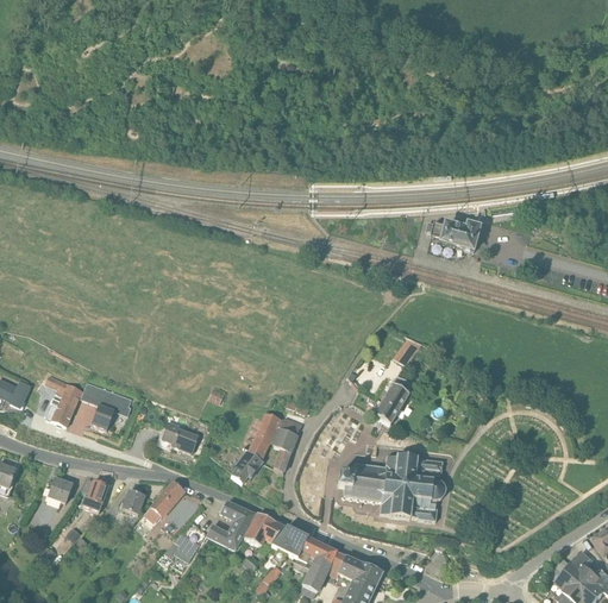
[(428,223),(478,237),(482,224),(470,221),(469,226),(449,220),(447,223),(436,220),(434,221),(430,220),(428,223)]
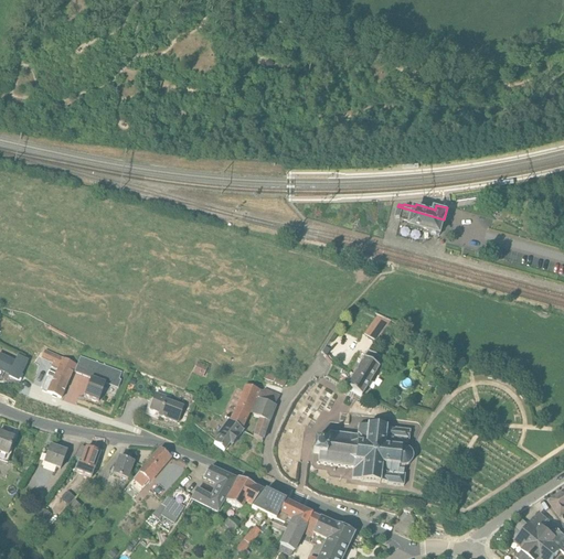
[(440,230),(444,219),(397,206),(396,212),(401,214),(401,215),(412,218),(412,221),(428,226),(428,227),(429,229),(432,230),(437,232),(440,230)]
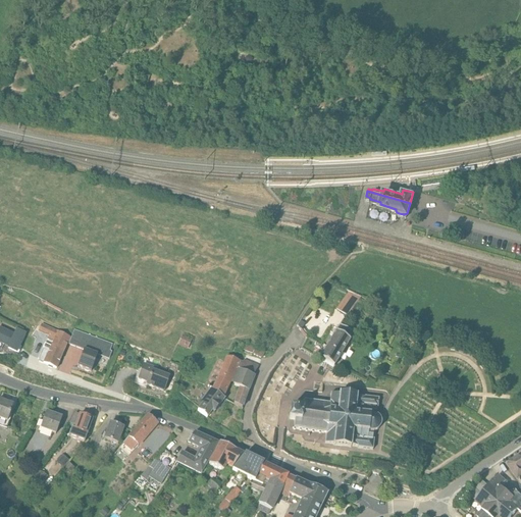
[(348,312),(361,294),(362,294),(353,289),(340,307),(348,312)]
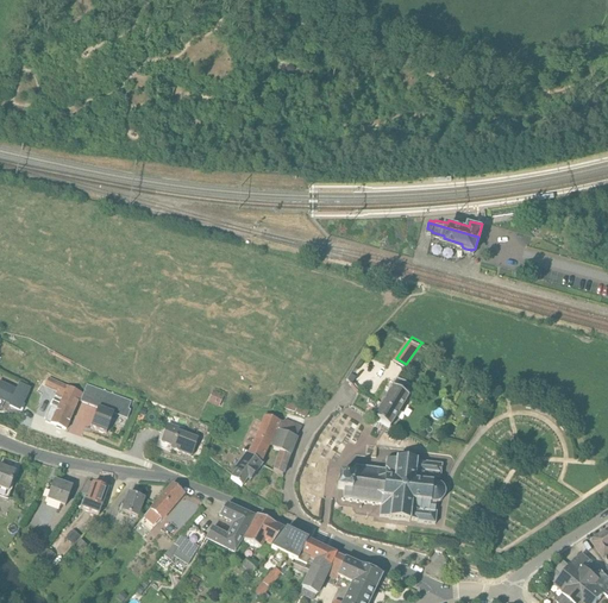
[(62,394),(51,419),(57,421),(57,422),(62,425),(62,422),(67,425),(82,388),(68,382),(69,381),(50,372),(45,381),(57,387),(56,390),(62,394)]
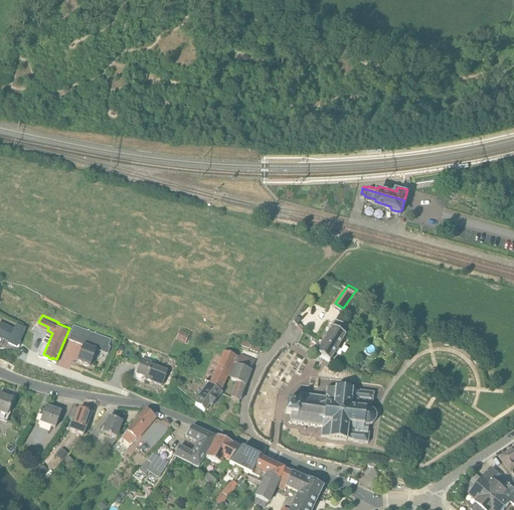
[(316,350),(330,358),(351,325),(336,316),(316,350)]
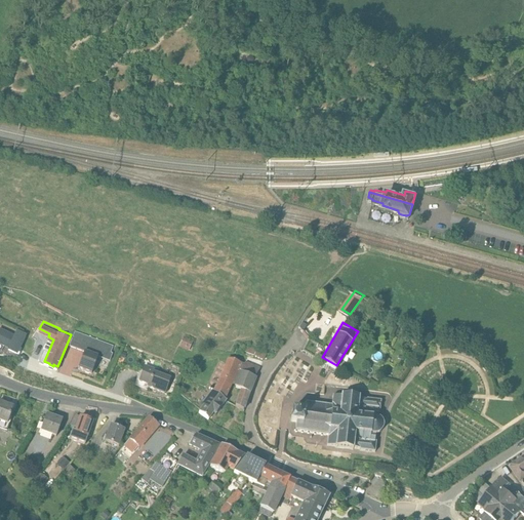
[(9,346),(19,351),(23,345),(19,344),(26,330),(18,326),(16,330),(1,323),(0,324),(0,338),(5,342),(5,341),(10,343),(9,346)]
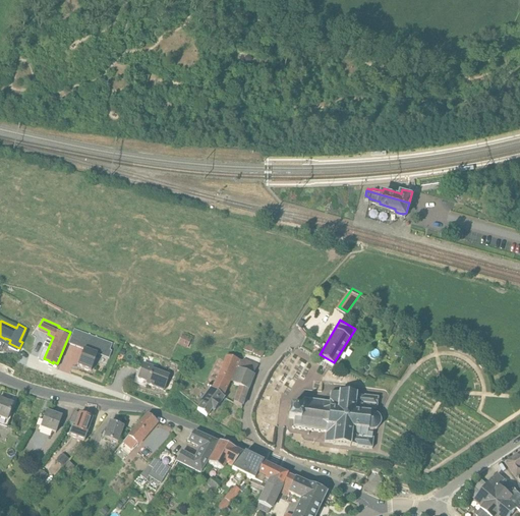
[(84,345),(78,361),(84,364),(85,365),(89,366),(90,365),(92,366),(101,343),(104,344),(106,340),(76,329),(72,340),(84,345)]
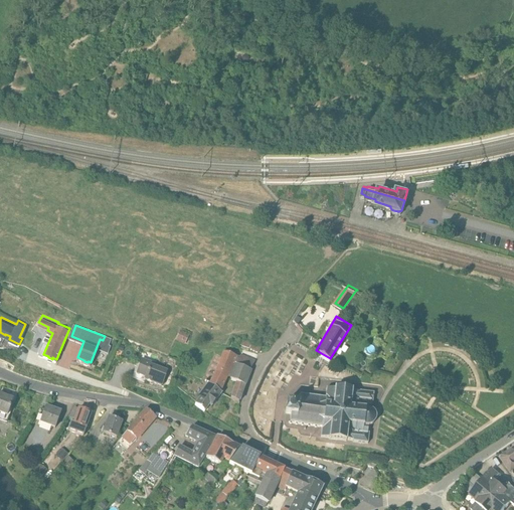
[(185,334),(182,332),(179,331),(176,336),(183,339),(185,334)]
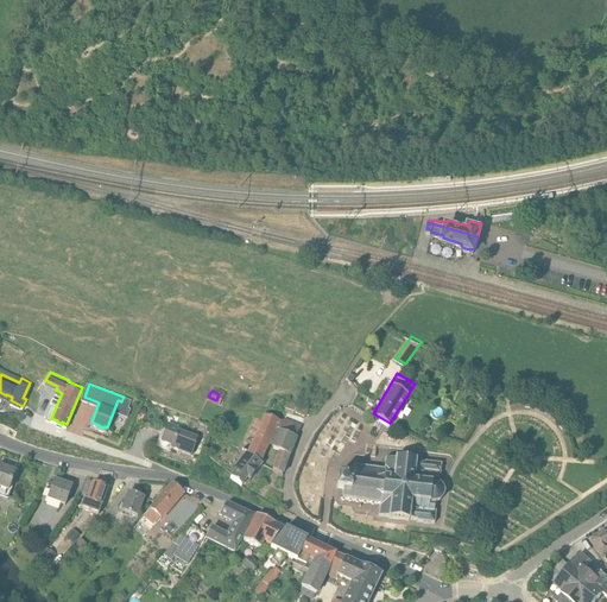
[(310,404),(299,398),(296,406),(305,412),(310,404)]
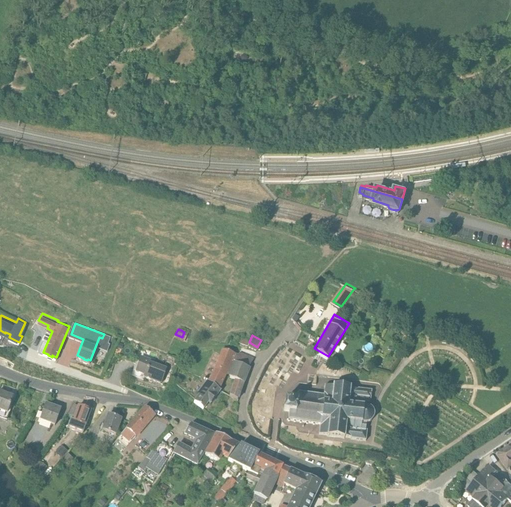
[(220,385),(232,358),(235,350),(224,345),(210,377),(208,376),(197,389),(200,391),(194,398),(204,405),(209,399),(211,400),(221,387),(220,385)]
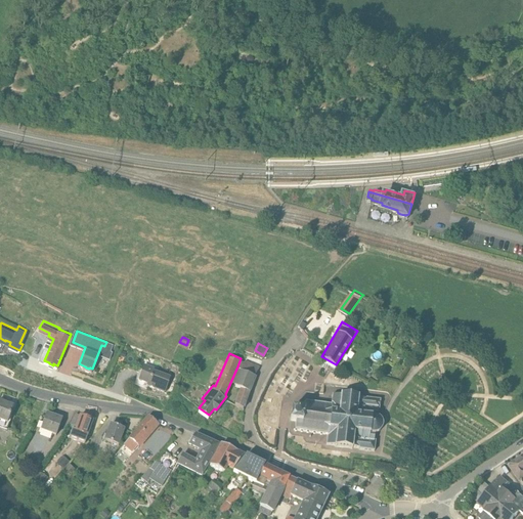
[(142,359),(138,372),(135,381),(147,385),(148,383),(165,389),(159,370),(160,365),(142,359)]
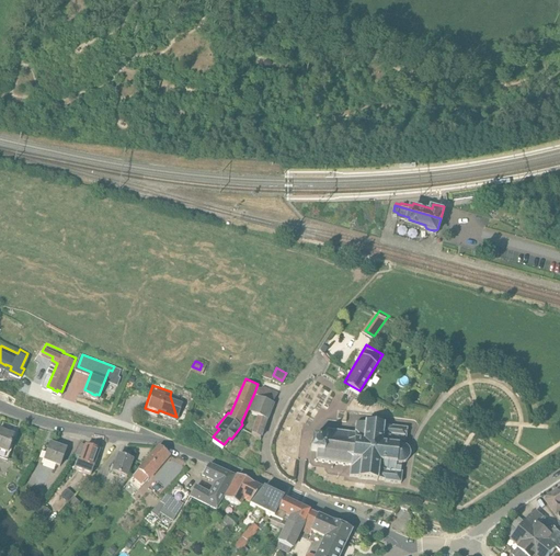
[(250,409),(259,413),(267,417),(273,399),(256,393),(250,409)]
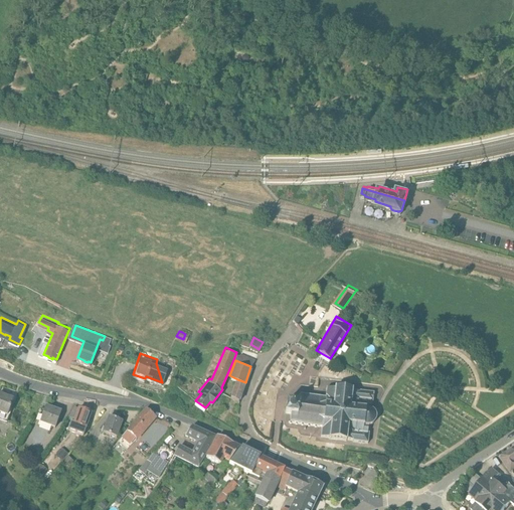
[(292,418),(297,418),(296,419),(298,420),(298,419),(302,419),(302,420),(304,420),(304,419),(309,420),(309,421),(310,421),(311,420),(316,421),(316,422),(317,422),(317,421),(323,422),(322,425),(323,425),(322,431),(321,433),(323,433),(330,434),(329,435),(331,435),(345,437),(347,437),(347,436),(353,437),(353,438),(368,440),(370,429),(368,429),(369,422),(370,421),(372,421),(373,420),(374,419),(375,418),(375,416),(376,415),(376,413),(376,412),(375,410),(375,409),(374,408),(373,407),(372,406),(371,405),(371,399),(373,399),(374,388),(359,386),(359,387),(353,386),(353,385),(351,385),(338,383),(336,383),(335,384),(329,383),(327,383),(327,385),(326,391),(326,393),(322,393),(322,392),(320,392),(314,391),(313,391),(308,391),(308,390),(306,390),(303,390),(303,389),(301,389),(301,390),(300,390),(300,392),(301,392),(300,396),(299,396),(299,398),(288,397),(286,409),(292,409),(291,416),(290,416),(290,418),(291,418),(291,419),(292,419),(292,418)]
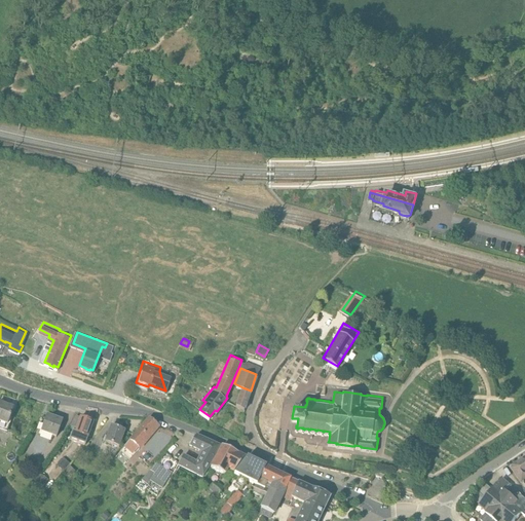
[(0,417),(8,420),(13,405),(0,399),(0,417)]
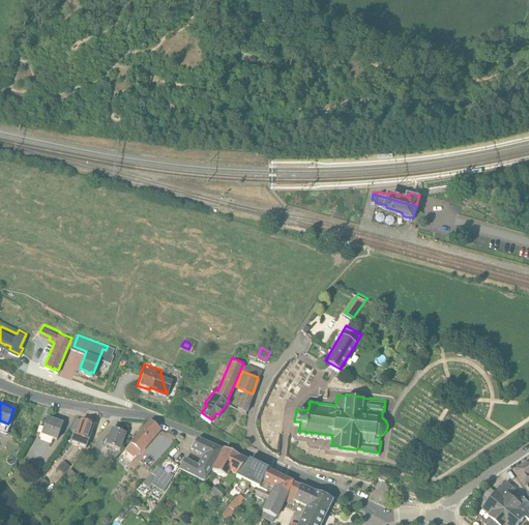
[(63,419),(49,414),(42,432),(57,437),(63,419)]
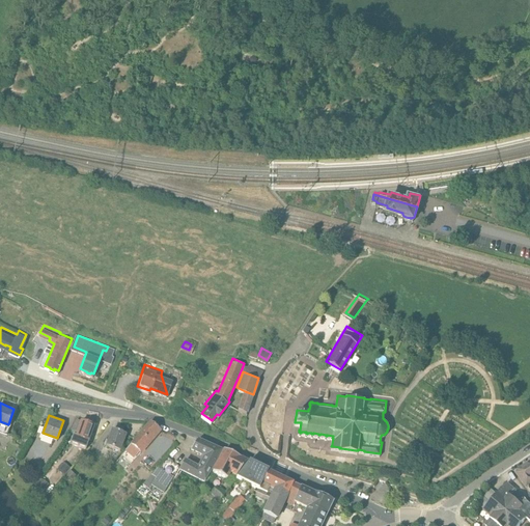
[(89,438),(94,422),(82,417),(76,433),(74,432),(71,440),(86,445),(89,438)]
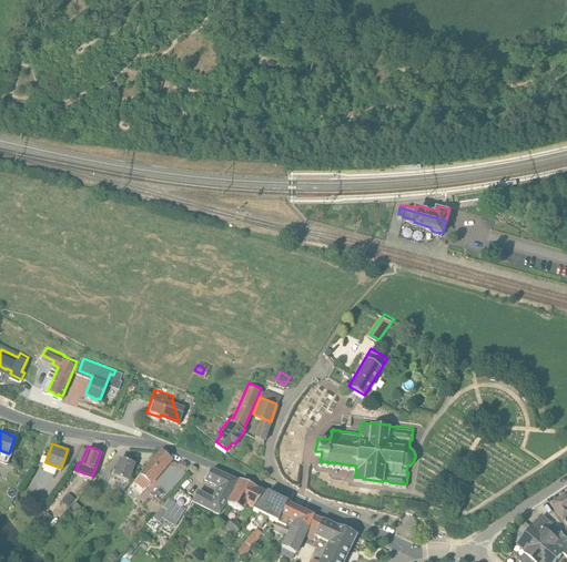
[(161,447),(124,491),(139,504),(148,496),(141,490),(151,480),(172,455),(161,447)]
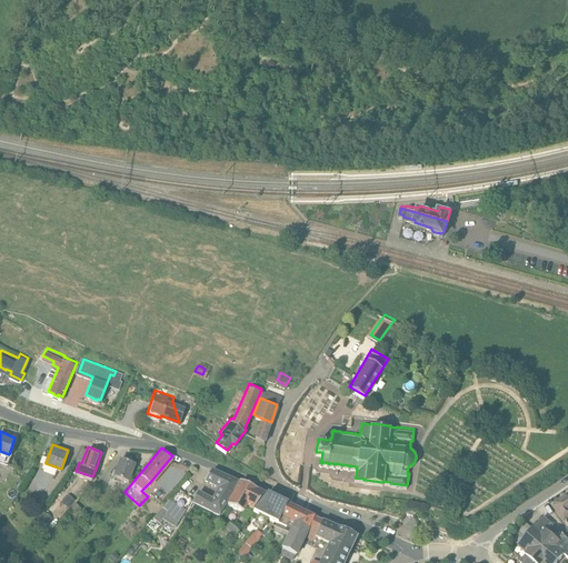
[(136,461),(121,456),(115,474),(128,480),(136,461)]
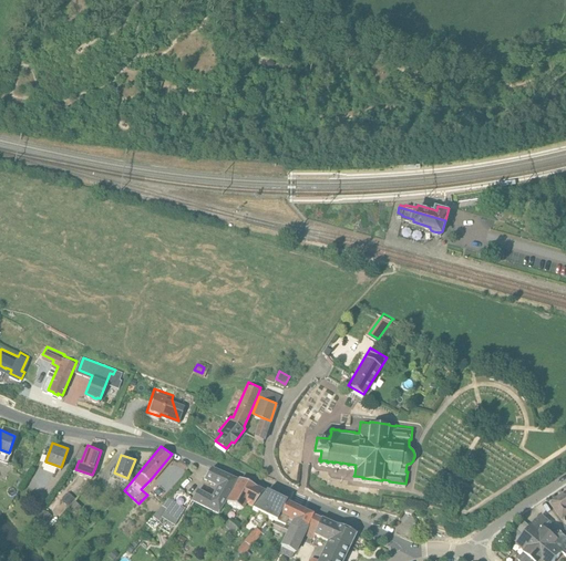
[(219,508),(237,476),(212,465),(204,477),(219,482),(212,495),(198,488),(193,496),(219,508)]
